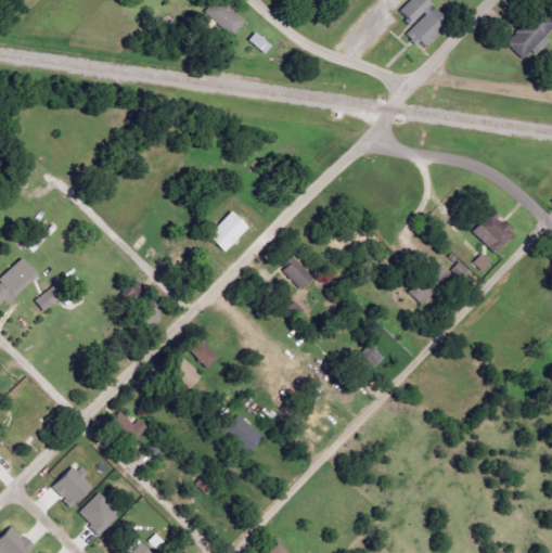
[(247,21),(223,0),(216,0),(206,11),(233,36),(247,21)]
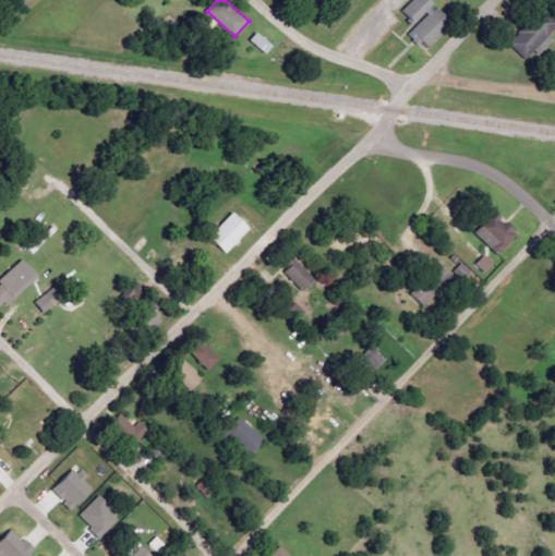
[(412,0),(402,11),(417,25),(410,32),(424,46),(451,17),(432,0),(412,0)]
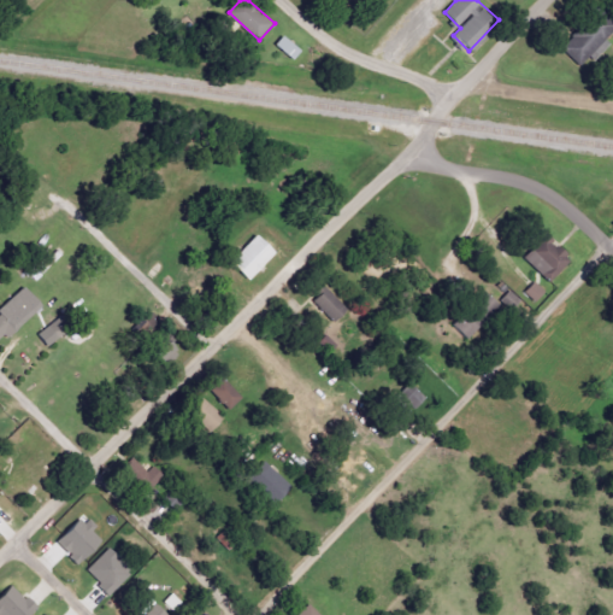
[(609,37),(612,34),(612,18),(600,6),(564,46),(584,65),(593,56),(597,60),(612,45),(612,40),(609,37)]
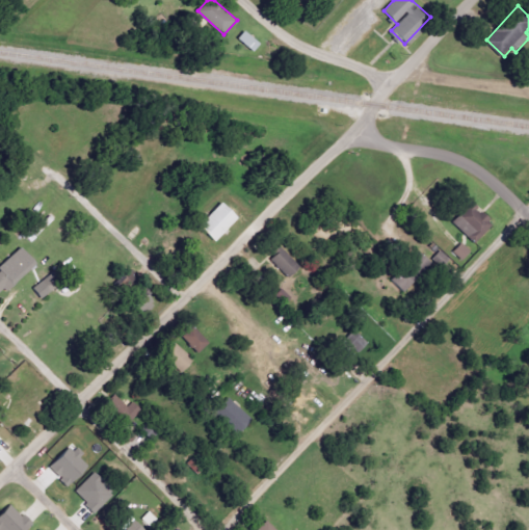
[(255,51),(261,43),(245,30),(239,38),(255,51)]
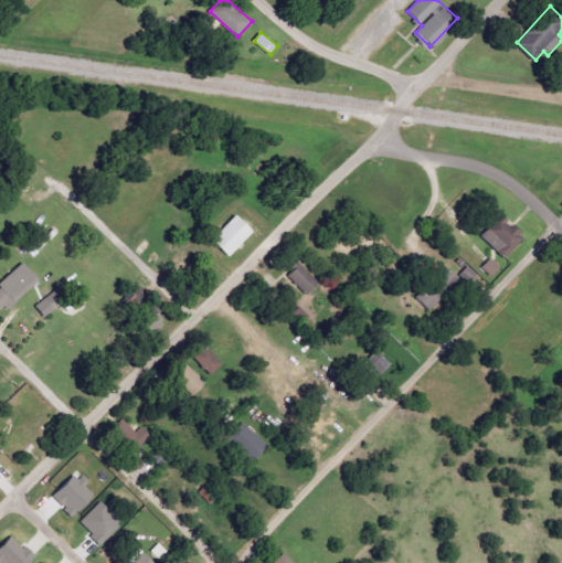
[(507,257),(527,236),(502,212),(481,234),(507,257)]
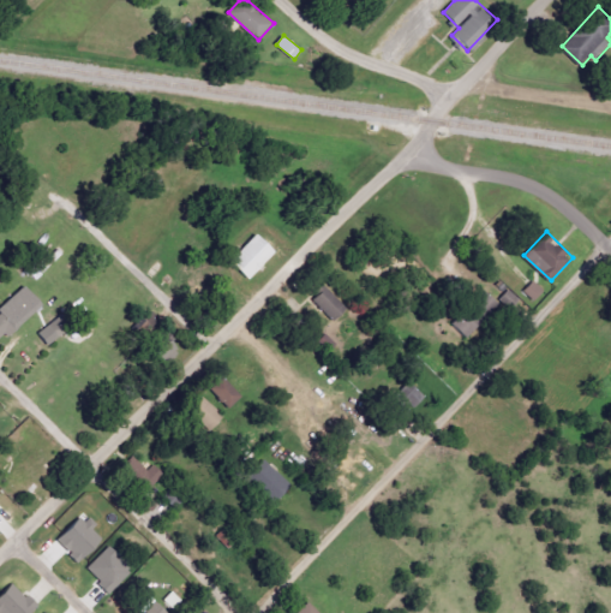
[(232,261),(251,278),(276,250),(257,232),(232,261)]
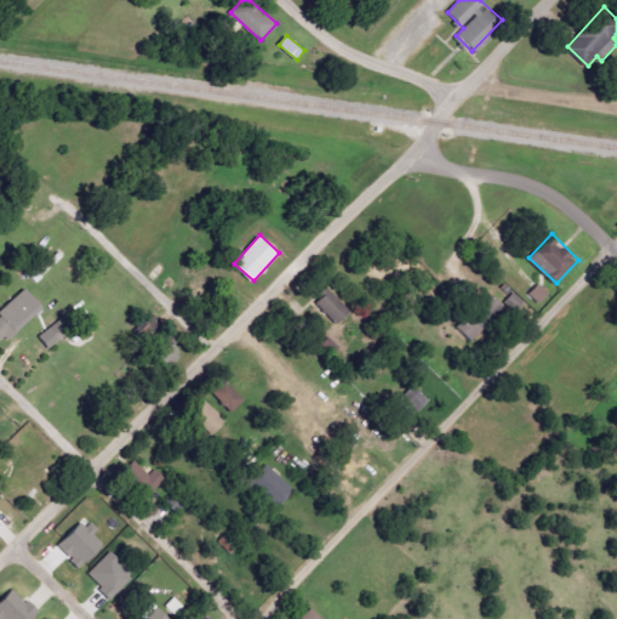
[(550,290),(540,282),(531,294),(543,302),(550,290)]
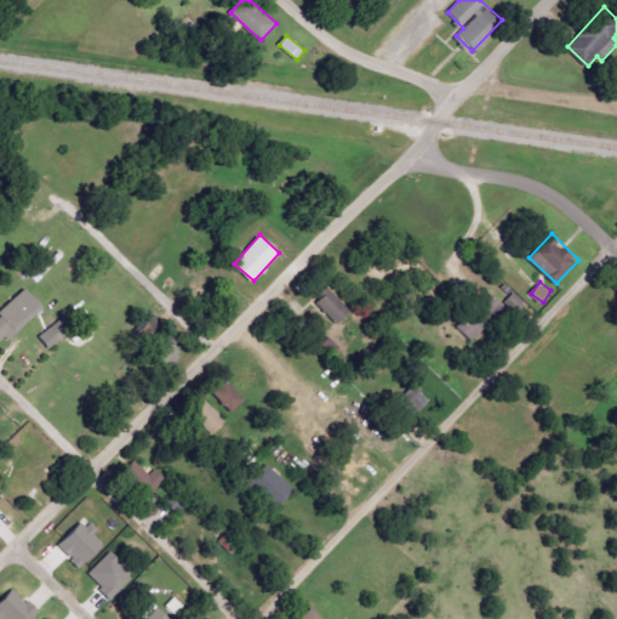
[(316,299),(340,323),(352,310),(329,287),(316,299)]
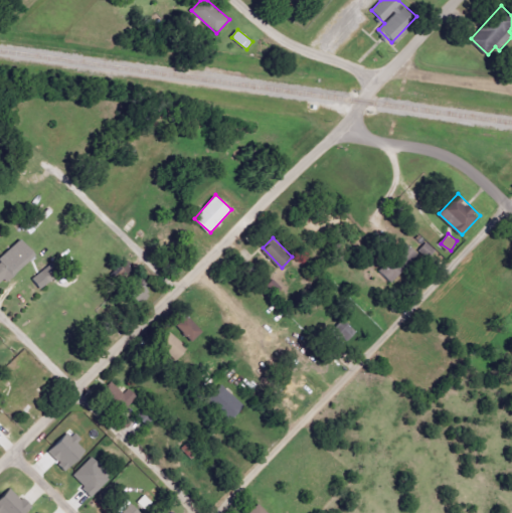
[(0,264),(0,284),(37,257),(24,238),(0,255),(0,261),(2,263),(0,264)]
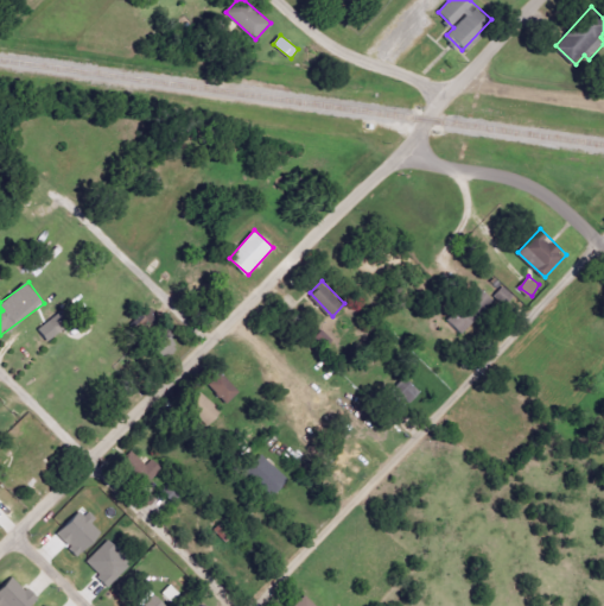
[(494,298),(481,285),(449,319),(462,332),(494,298)]
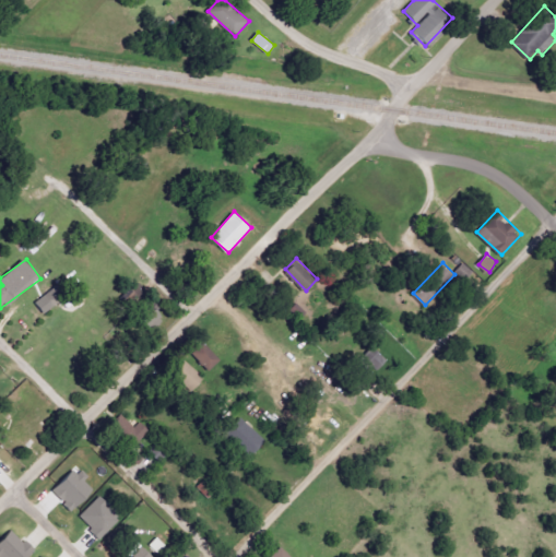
[(474,271),(465,262),(457,271),(465,280),(474,271)]
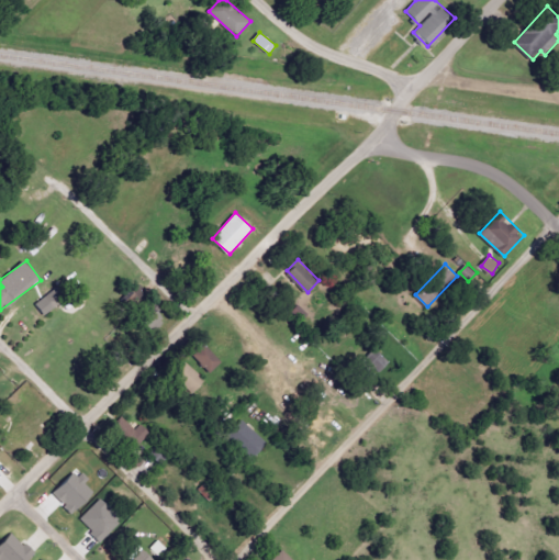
[(299,304),(293,310),(303,320),(309,314),(299,304)]
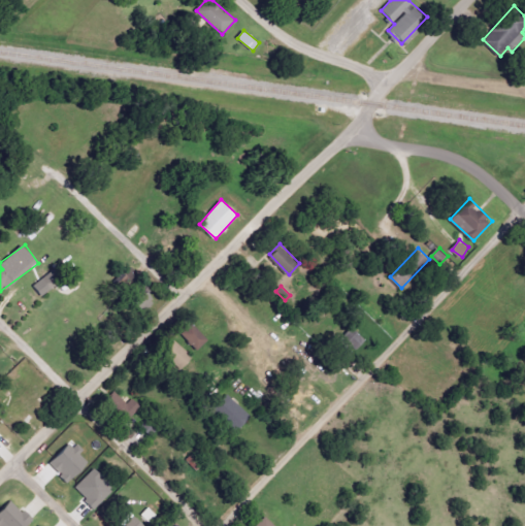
[(209,339),(193,322),(182,331),(198,350),(209,339)]
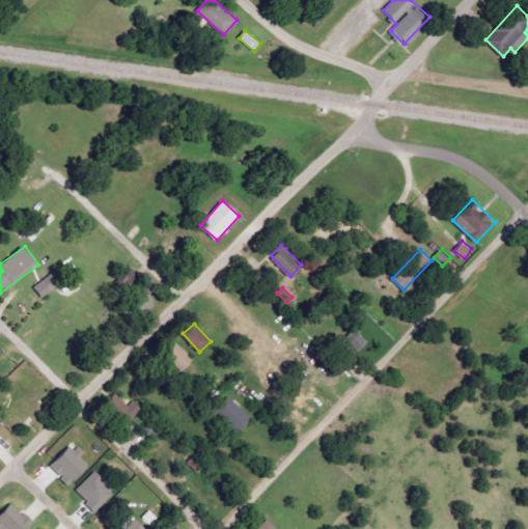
[(367,340),(354,329),(338,347),(352,359),(367,340)]
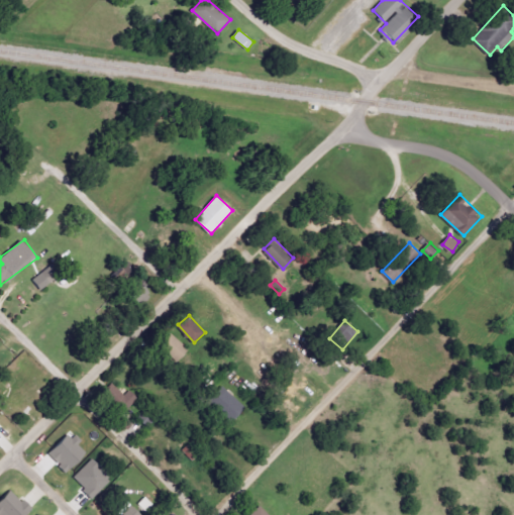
[(162,345),(180,361),(191,347),(173,332),(162,345)]
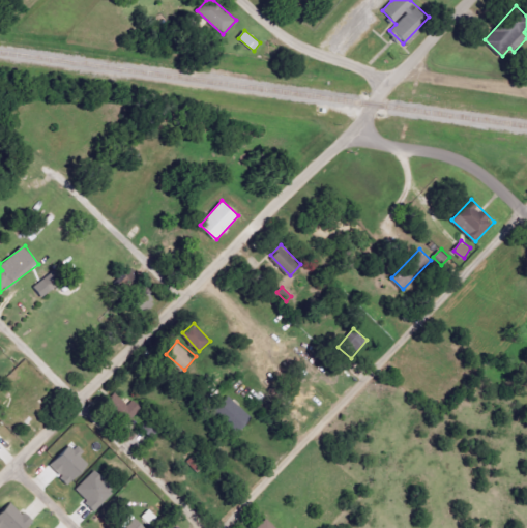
[(129,404),(116,391),(107,402),(128,421),(142,407),(134,400),(129,404)]
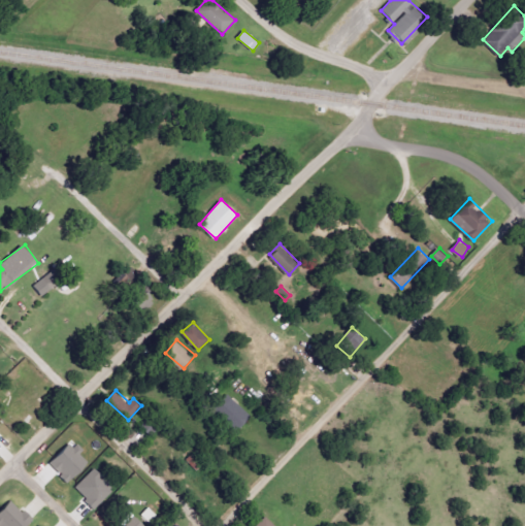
[(252,415),(230,393),(215,407),(236,429),(252,415)]
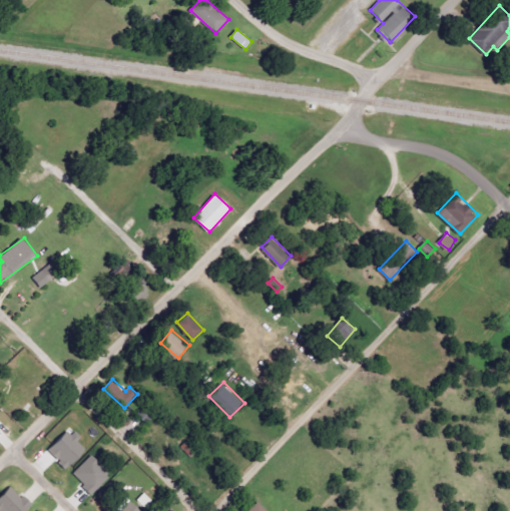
[(87,445),(68,428),(48,450),(67,467),(87,445)]
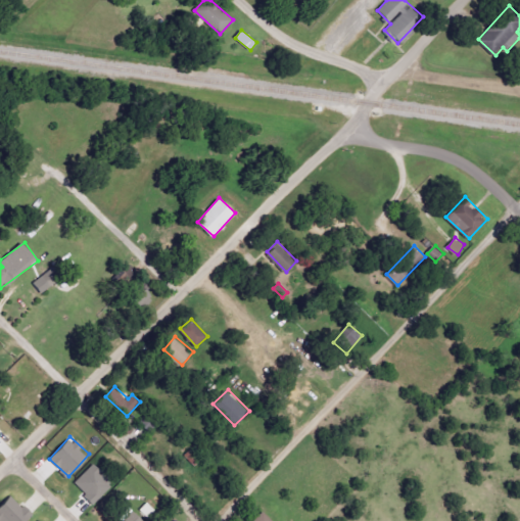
[(75,483),(96,504),(114,483),(93,464),(75,483)]
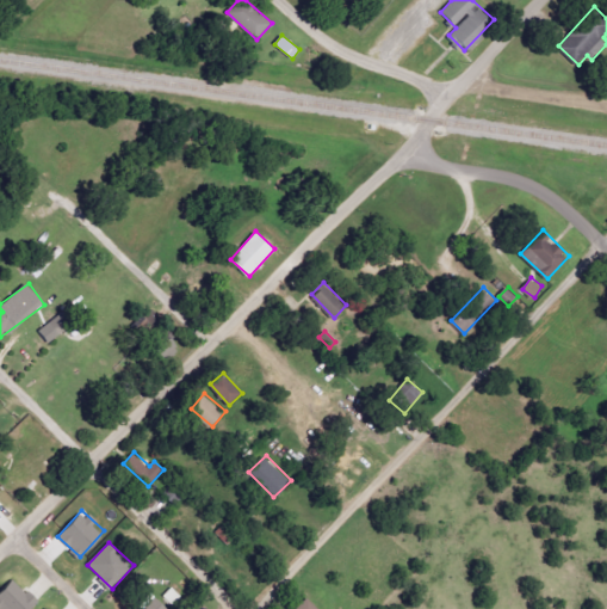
[(0,606),(2,608),(30,608),(38,602),(16,577),(0,590),(0,606)]
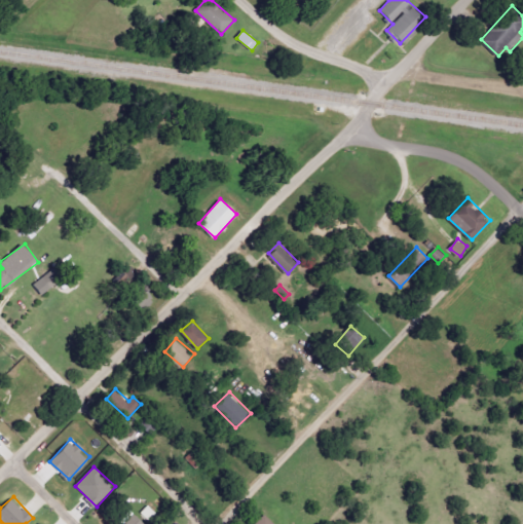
[(143,523),(131,510),(121,518),(125,522),(122,523),(143,523)]
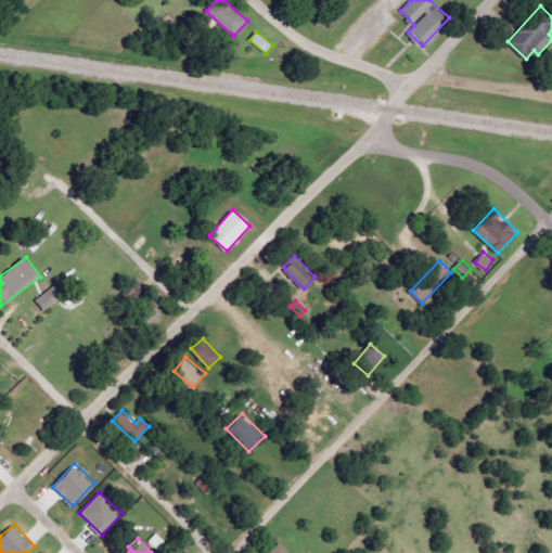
[(271,552),(292,552),(281,543),(271,552)]
